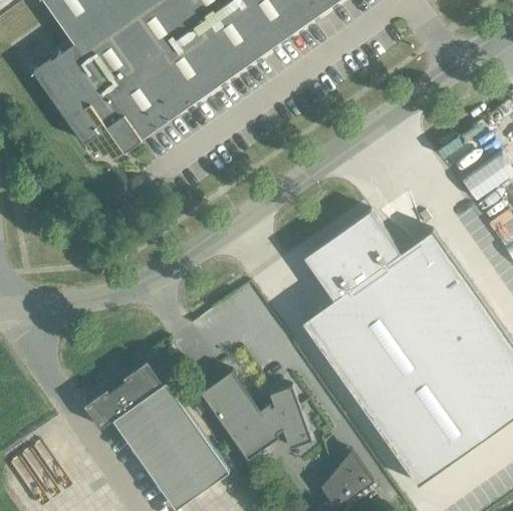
[(123,152),(339,0),(42,0),(73,44),(33,72),(83,145),(84,145),(92,157),(98,153),(102,159),(107,155),(111,161),(123,152)]
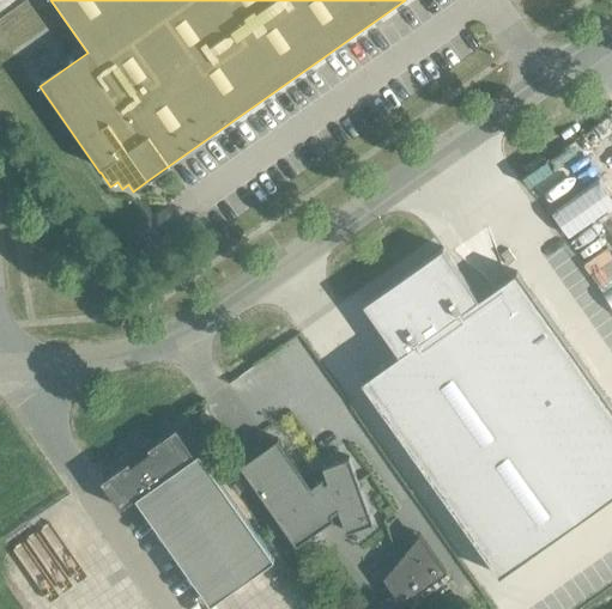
[(397,358),(358,385),(496,580),(611,498),(611,414),(514,275),(476,302),(441,251),(411,272),(389,287),(361,308),(397,358)]
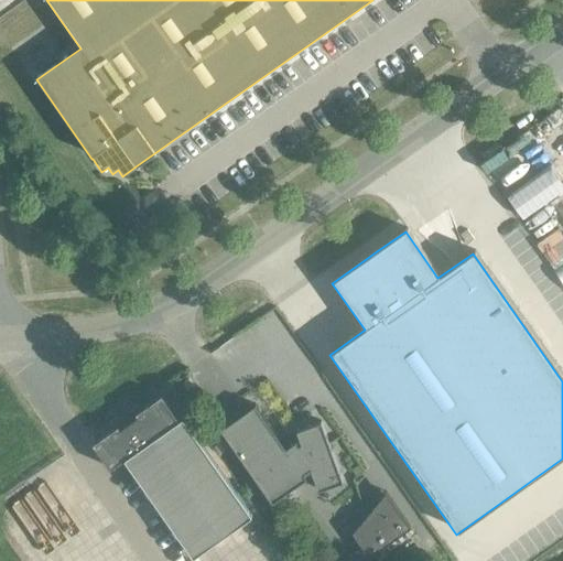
[(251,518),(182,420),(175,424),(158,399),(132,418),(134,420),(117,433),(115,430),(89,448),(107,473),(123,462),(193,560),(251,518)]
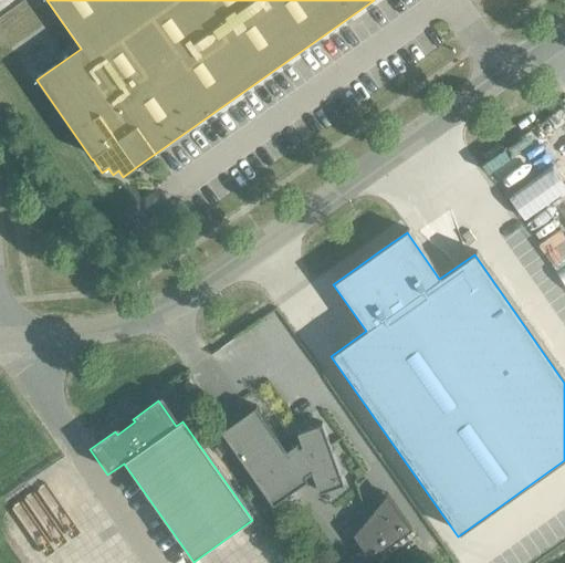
[(285,452),(255,409),(220,434),(272,507),(307,482),(304,479),(311,475),(318,494),(320,494),(318,489),(339,481),(342,487),(343,486),(321,426),(296,435),(300,442),(285,452)]
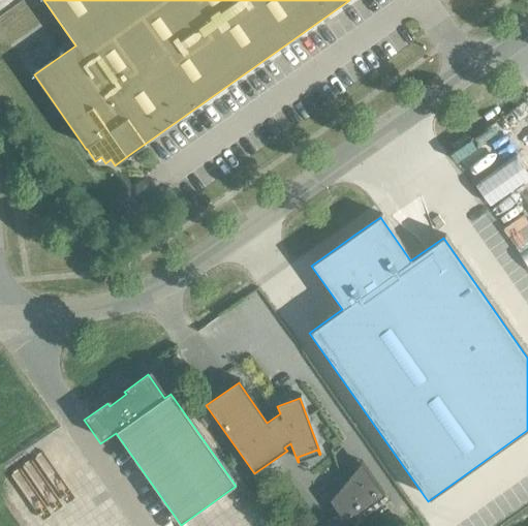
[(363,463),(331,501),(347,524),(386,496),(363,463)]
